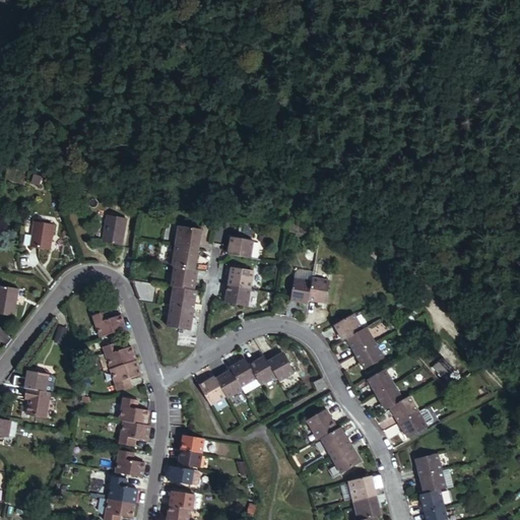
[(123,245),(128,218),(109,215),(105,242),(123,245)]
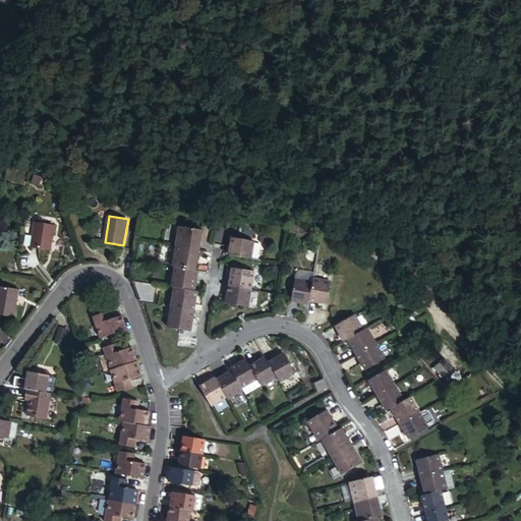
[(51,250),(55,225),(36,222),(32,246),(51,250)]
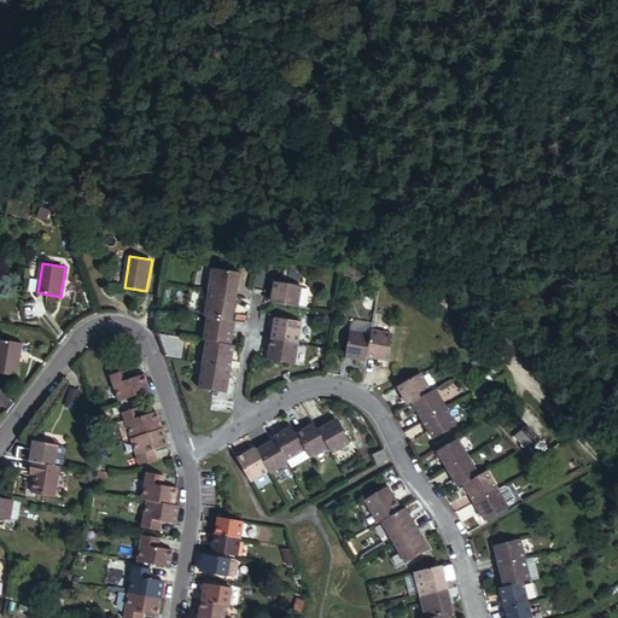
[(362,264),(347,266),(344,277),(360,279),(362,264)]
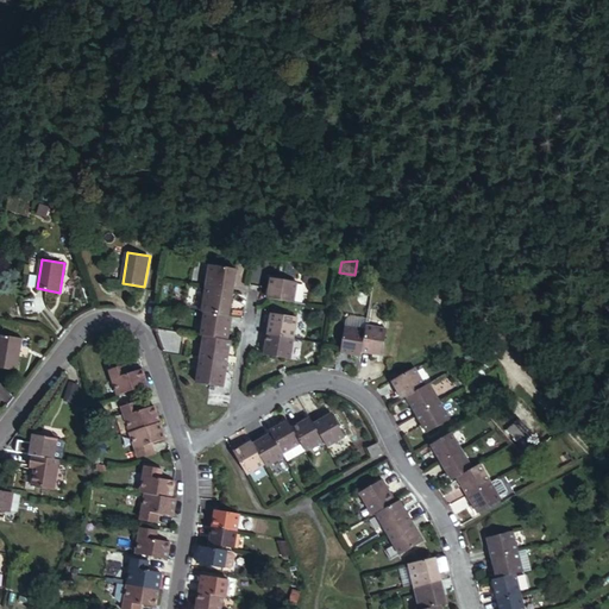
[(211,264),(207,288),(233,292),(237,269),(211,264)]
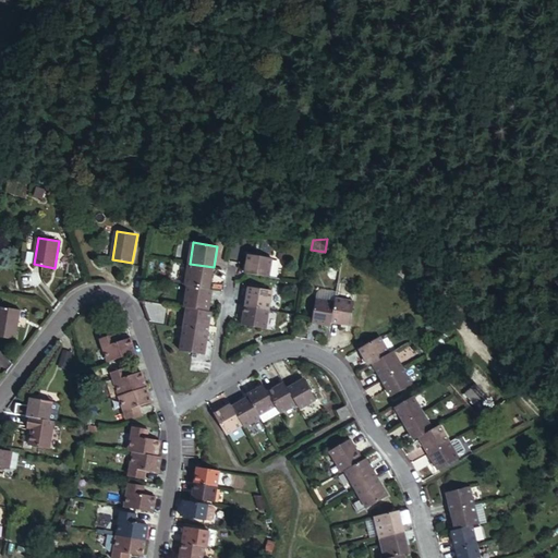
[(249,254),(246,273),(270,277),(273,258),(249,254)]
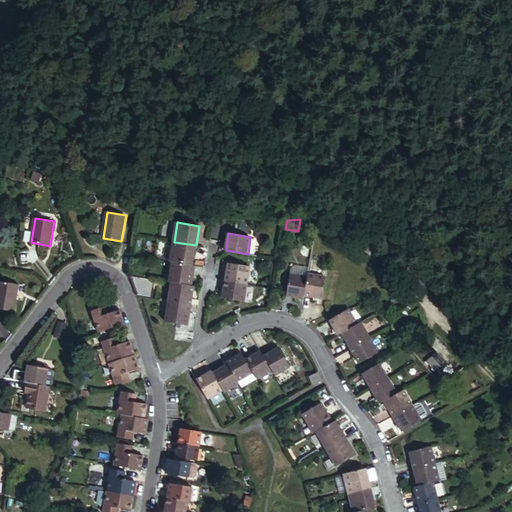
[(196,245),(174,242),(170,261),(173,262),(193,265),(196,245)]
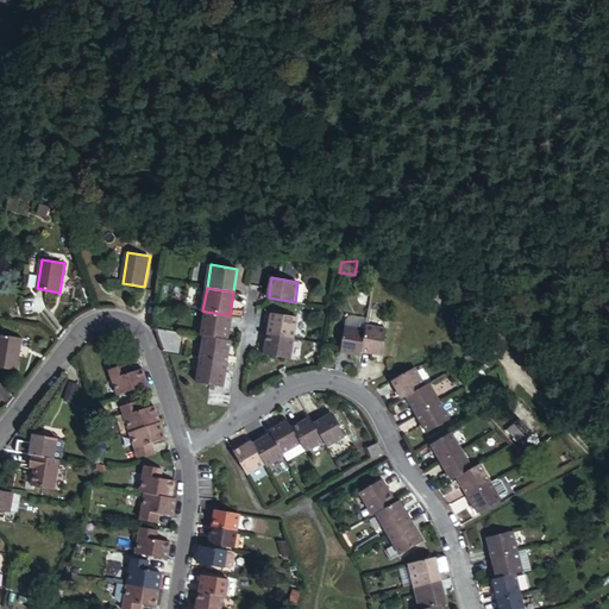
[(233,316),(230,315),(206,312),(202,336),(205,336),(228,340),(233,316)]
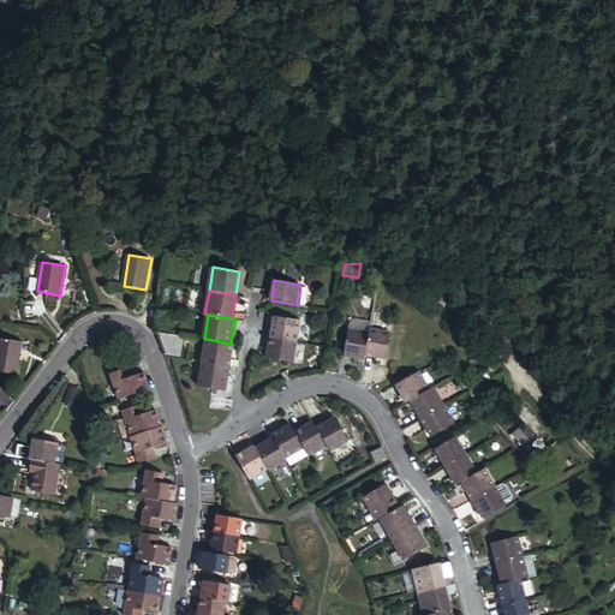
[(274,317),(270,338),(297,342),(300,322),(274,317)]
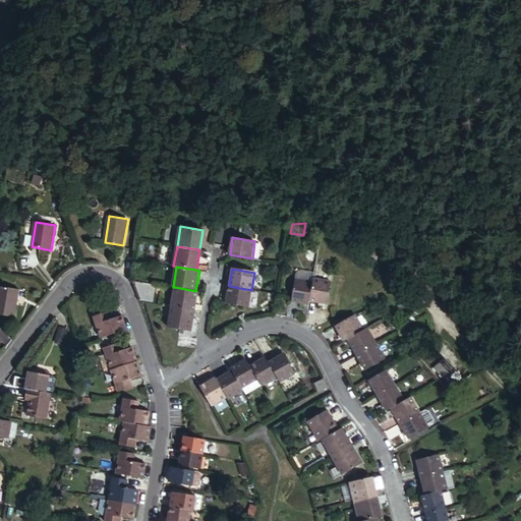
[(309,304),(310,300),(313,282),(296,279),(292,301),(309,304)]
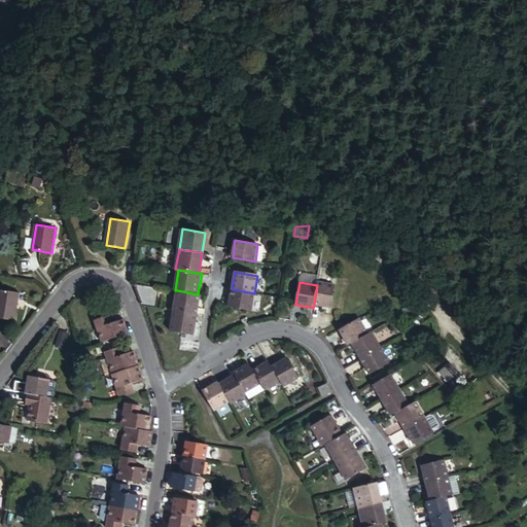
[(336,285),(318,282),(317,285),(314,304),(331,307),(336,285)]
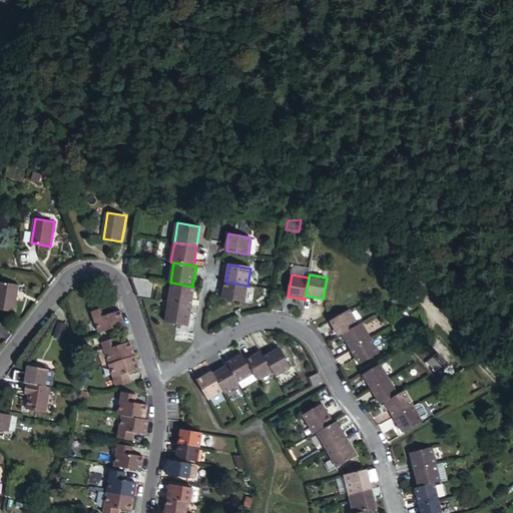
[(130,279),(138,298),(152,300),(156,280),(130,276),(130,279)]
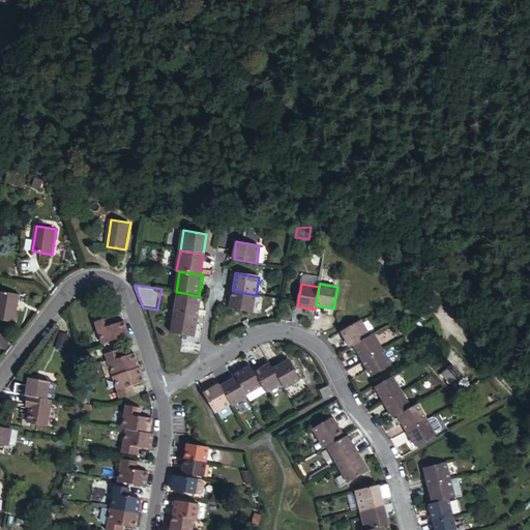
[(256,295),(233,291),(230,308),(254,313),(256,295)]
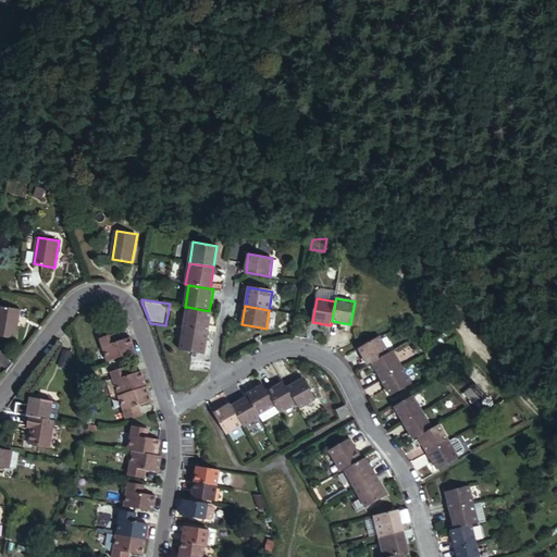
[(0,337),(16,339),(21,311),(0,307),(0,337)]
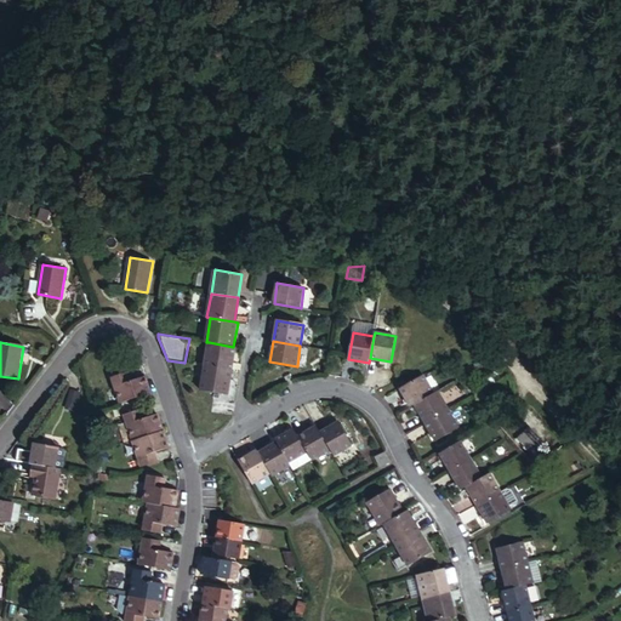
[(237,347),(233,347),(209,342),(205,366),(233,370),(237,347)]
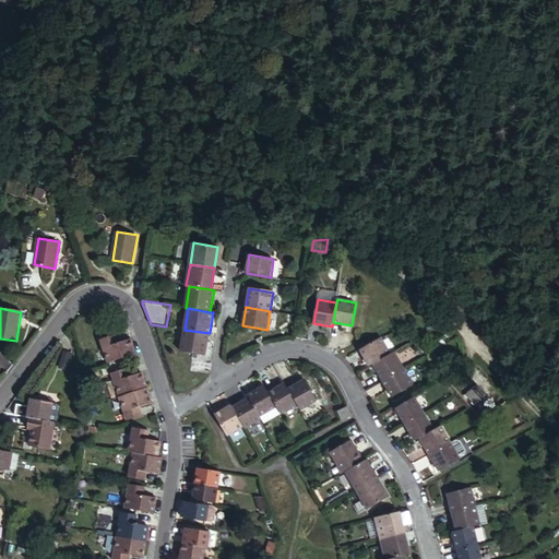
[(210,333),(185,330),(181,351),(205,355),(210,333)]
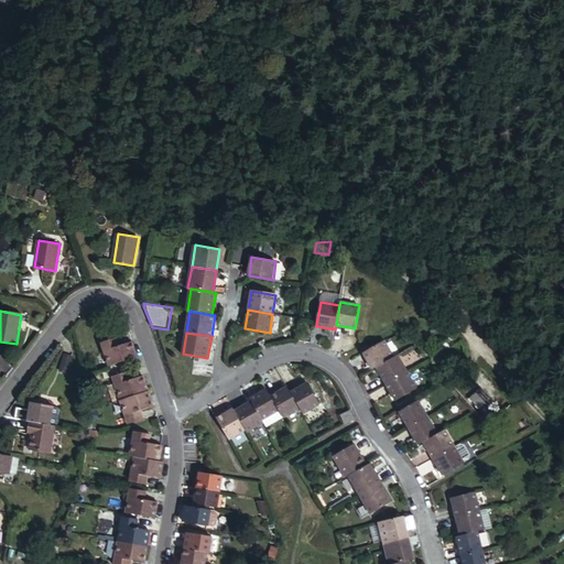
[(123,361),(136,357),(131,343),(119,346),(116,337),(101,343),(109,366),(123,361)]
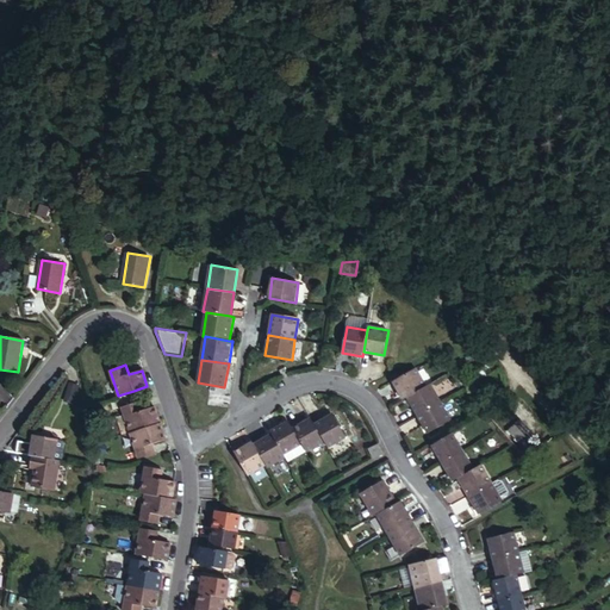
[(404,399),(408,398),(427,387),(416,368),(393,381),(404,399)]
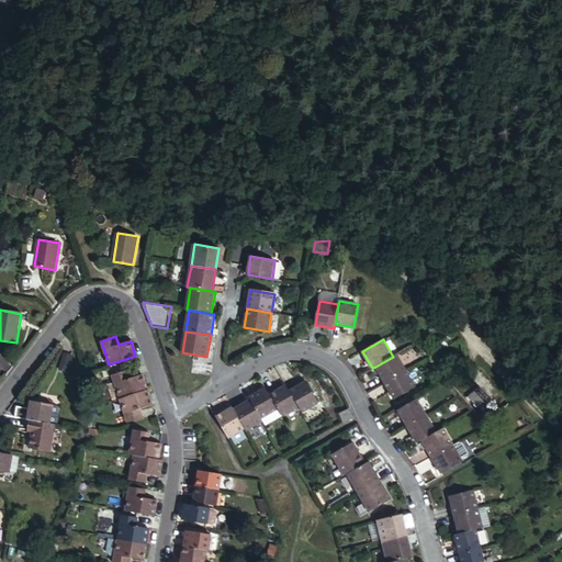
[(64,352),(60,368),(68,370),(71,355),(64,352)]
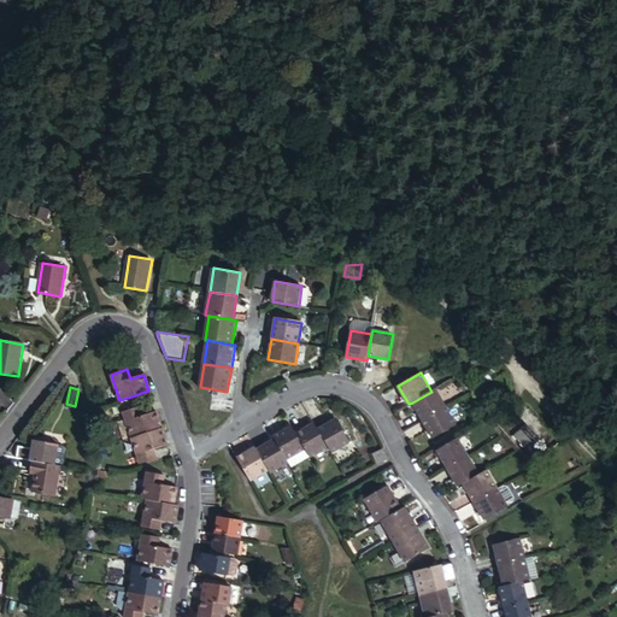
[(412,403),(423,421),(446,407),(435,389),(432,392),(412,403)]
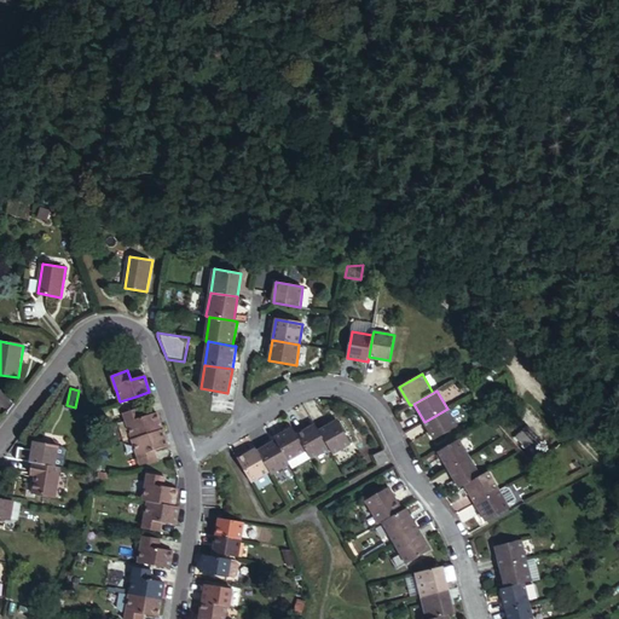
[(120,401),(123,414),(140,408),(136,397),(120,401)]
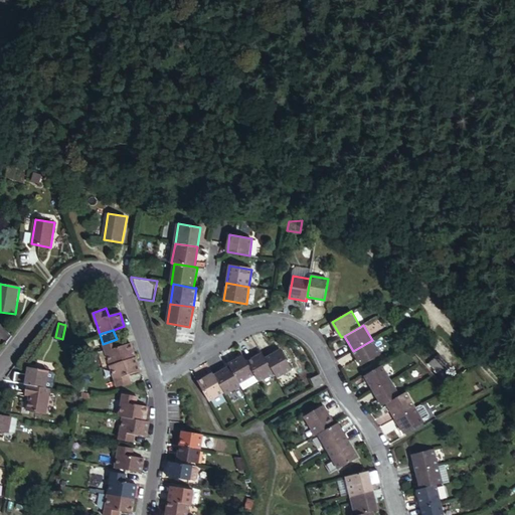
[(103,344),(110,365),(135,357),(130,344),(120,347),(117,339),(103,344)]
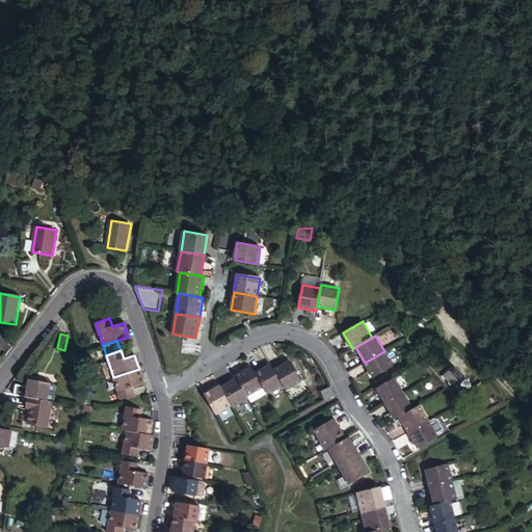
[(384,351),(365,363),(374,377),(393,366),(384,351)]
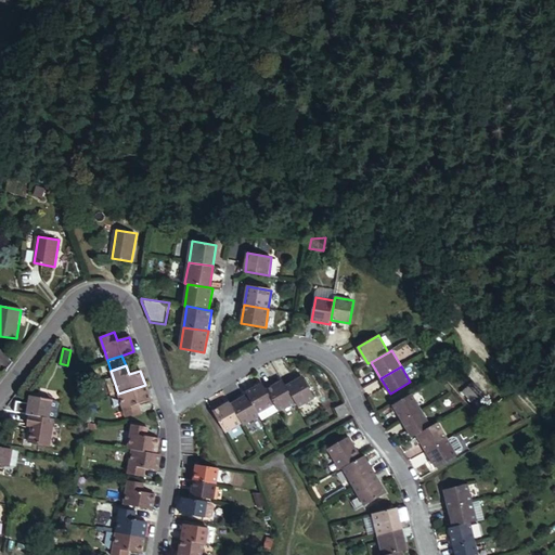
[(295,401),(298,407),(314,397),(302,376),(286,385),(295,401)]
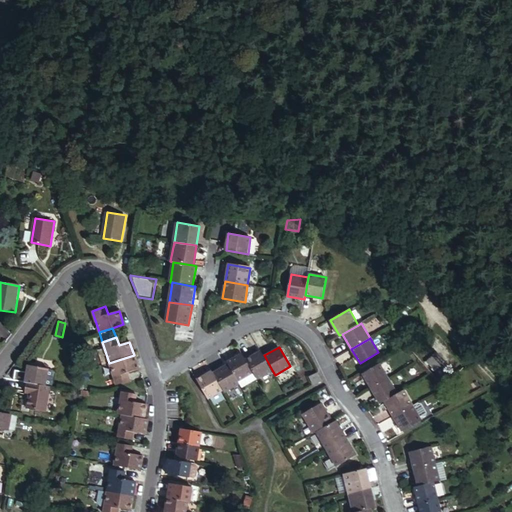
[(415,363),(420,360),(411,350),(407,353),(415,363)]
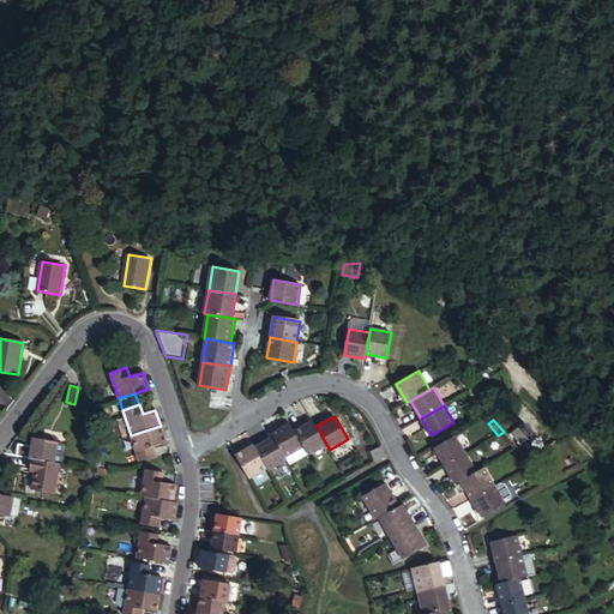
[(326,444),(317,426),(313,421),(295,431),(305,446),(309,453),(326,444)]
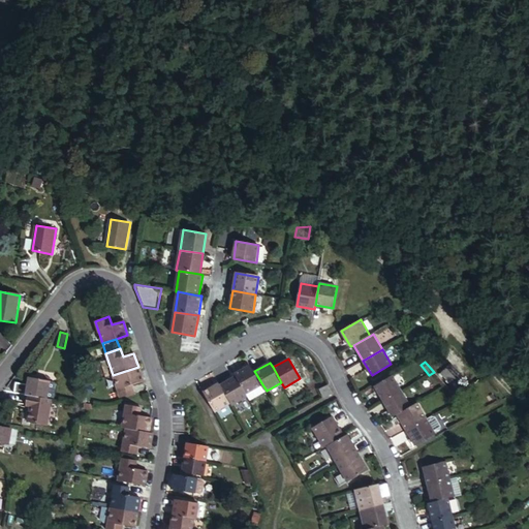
[(246,394),(262,384),(254,371),(251,365),(235,374),(237,376),(246,394)]
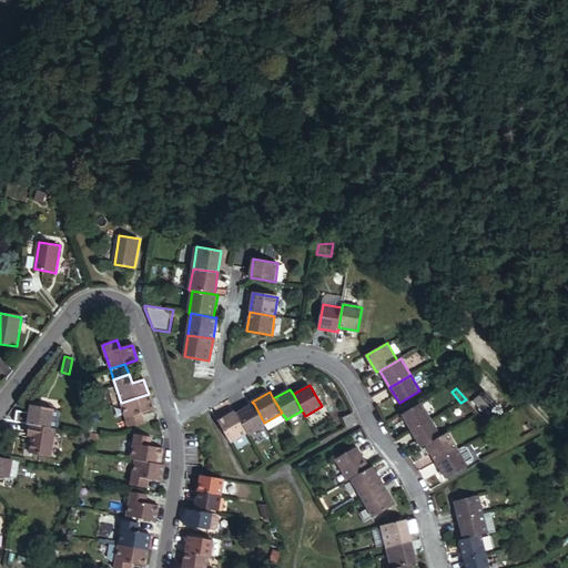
[(492,399),(485,392),(475,402),(482,409),(492,399)]
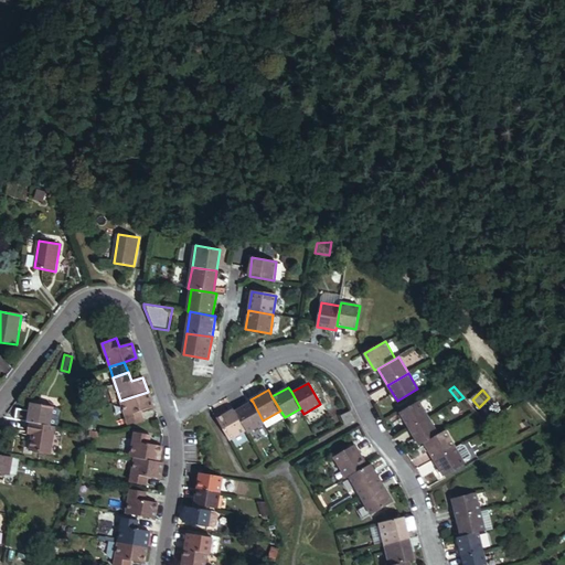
[(148,392),(120,401),(129,424),(144,419),(141,412),(153,407),(148,392)]
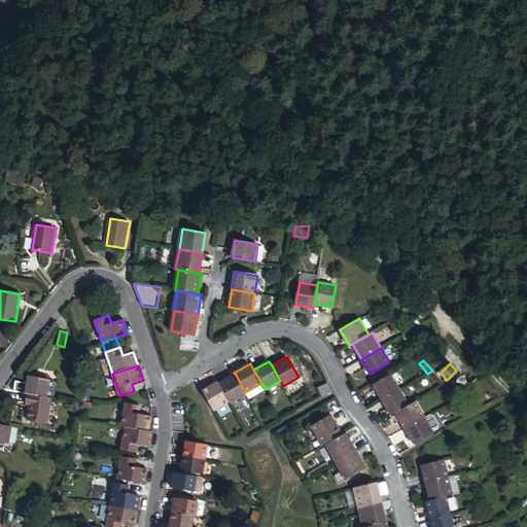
[(391,374),(374,384),(382,399),(400,389),(391,374)]
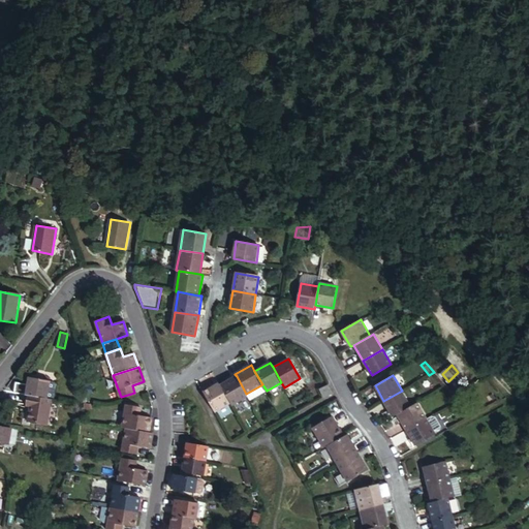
[(248,397),(246,394),(237,376),(221,384),(230,403),(231,405),(248,397)]
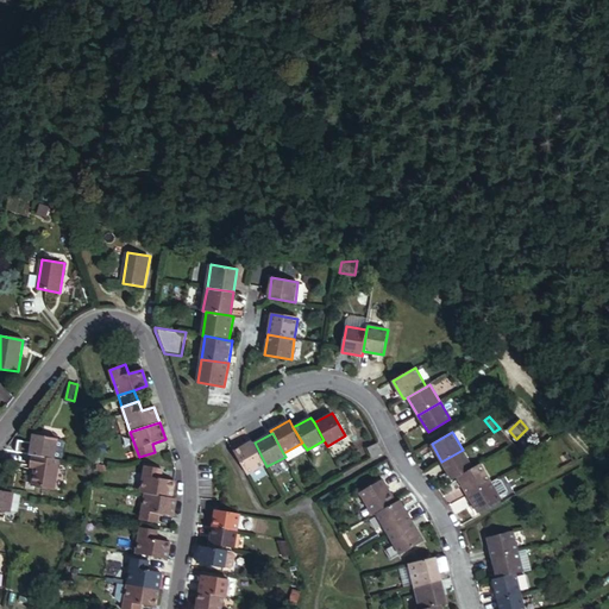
[(32,454),(54,458),(57,438),(35,435),(33,443),(32,454)]
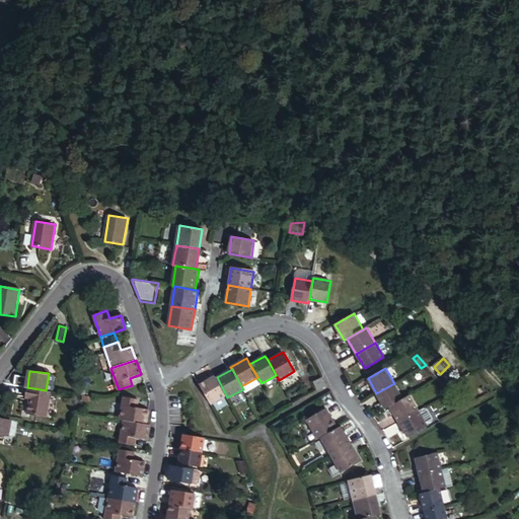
[(13,384),(27,387),(28,377),(16,375),(13,384)]
